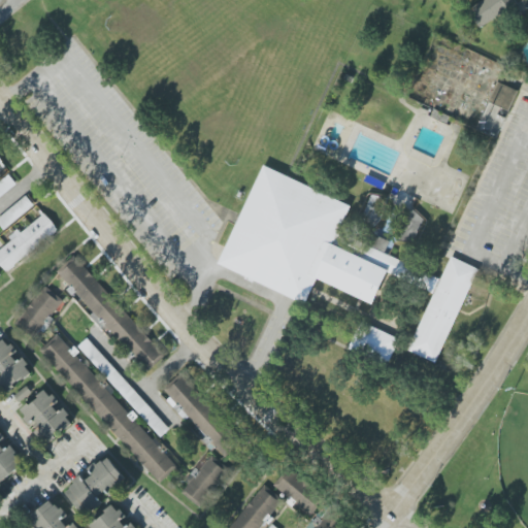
[(516,4),(513,0),(484,0),(468,10),(481,28),(516,4)]
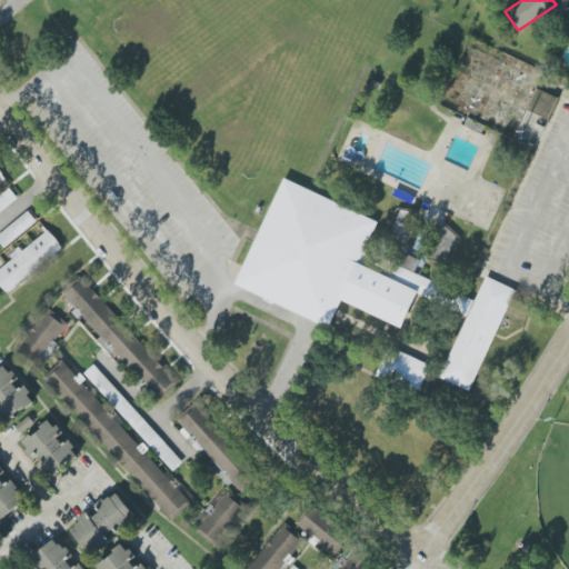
[(528,111),(549,120),(558,98),(537,89),(528,111)]
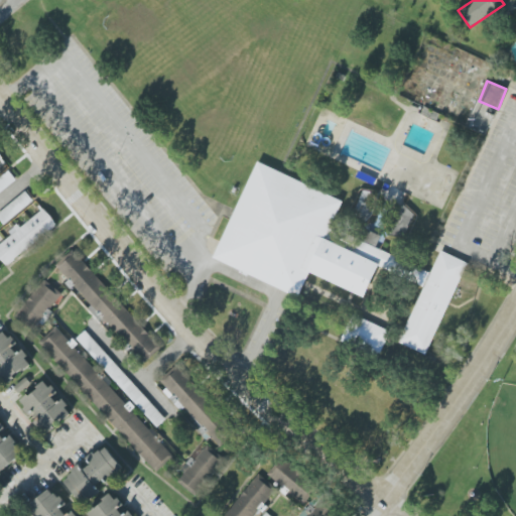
[(342,202),(283,173),(256,161),(215,255),(213,258),(290,294),(298,297),(310,273),(363,297),(356,315),(352,313),(340,343),(378,362),(387,341),(390,336),(398,340),(397,344),(425,357),(466,268),(468,264),(440,250),(438,255),(429,274),(376,248),(381,236),(369,230),(363,242),(332,226),(342,202)]
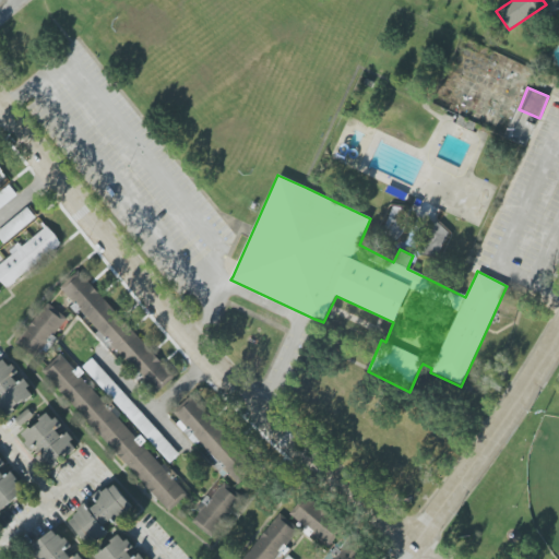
[(0,192),(0,209),(18,195),(9,185),(0,192)]
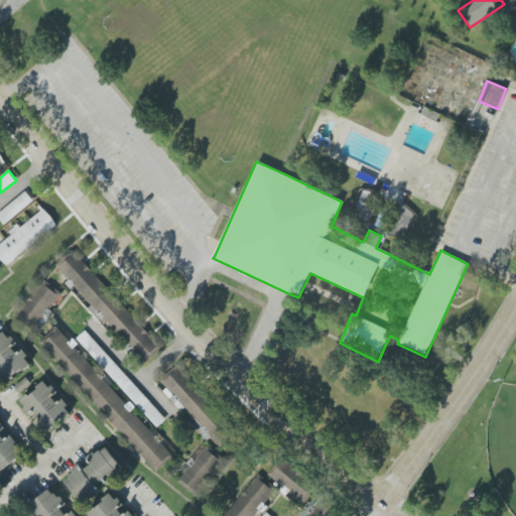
[(380,196),(364,189),(354,217),(370,222),(380,196)]
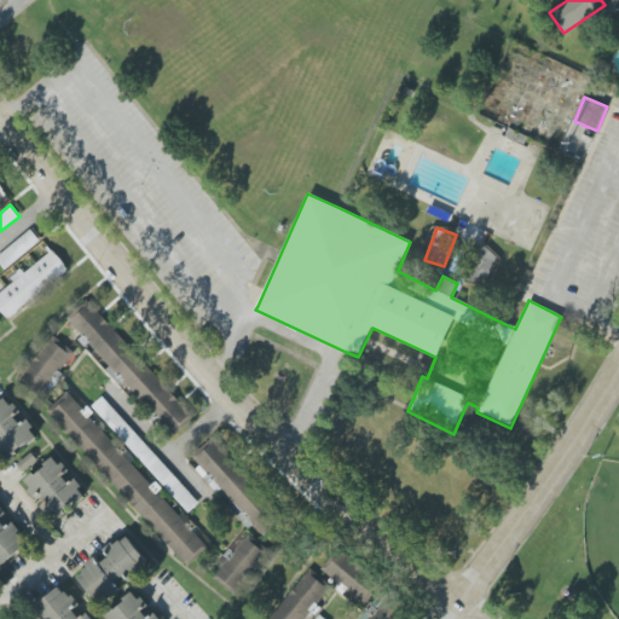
[(40,241),(30,230),(0,255),(0,264),(5,270),(40,241)]
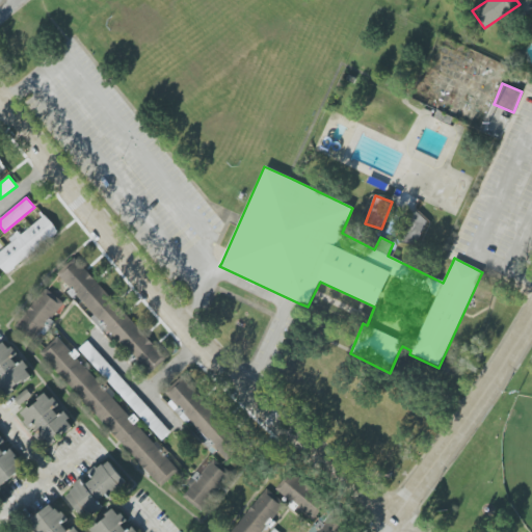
[(429,219),(411,210),(398,239),(417,247),(429,219)]
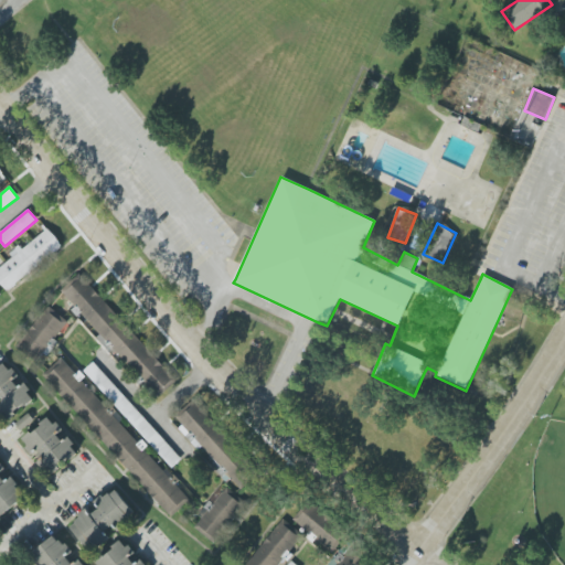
[(21,251),(21,249),(0,266),(0,283),(7,291),(63,246),(49,228),(21,251)]
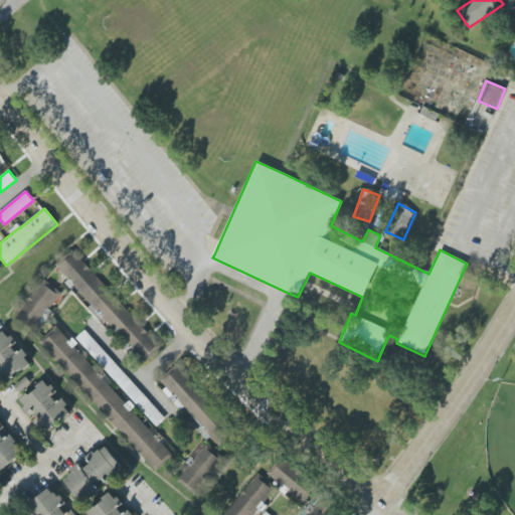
[(161,348),(75,250),(58,266),(144,362),(161,348)]
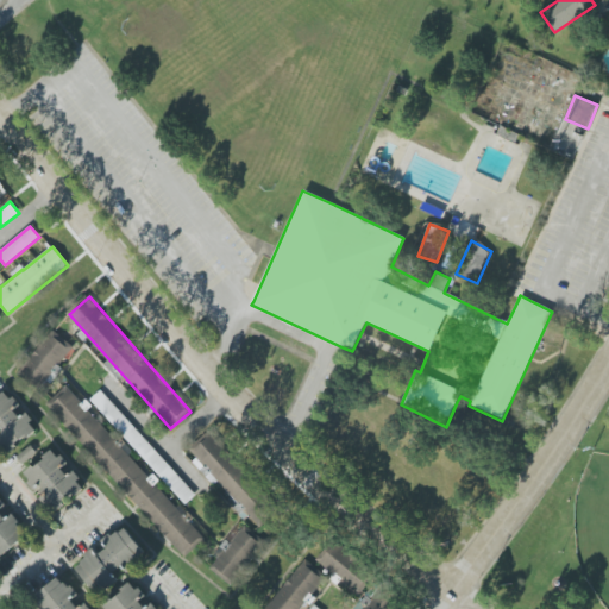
[(71,349),(50,332),(19,371),(39,389),(71,349)]
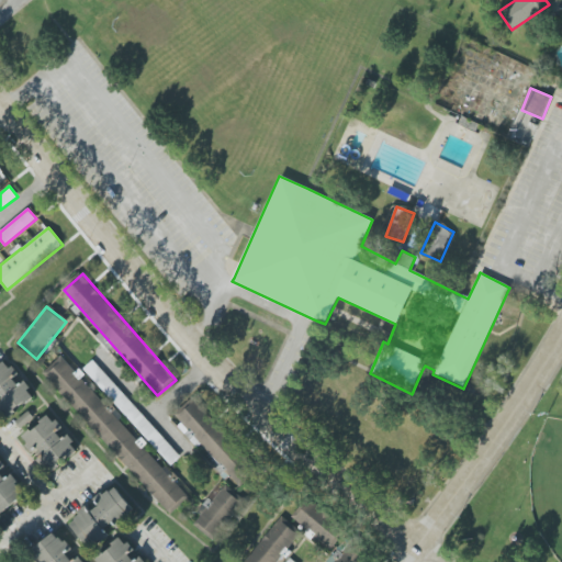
[(81,378),(81,377),(62,356),(42,373),(170,515),(189,497),(81,378)]
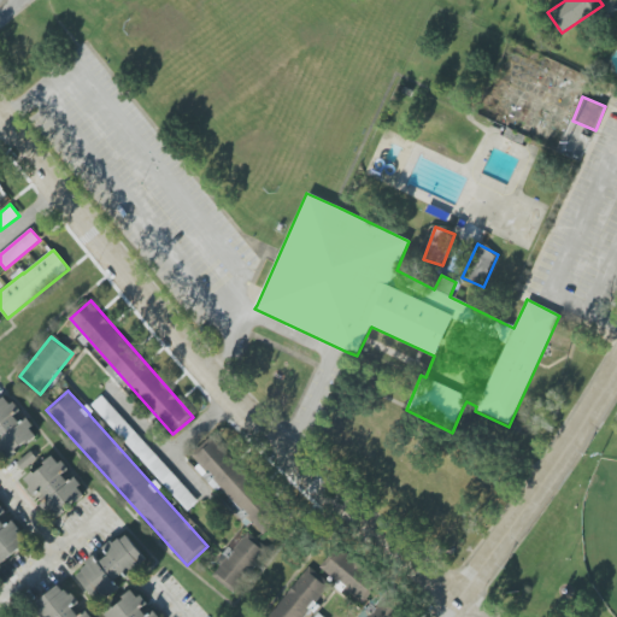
[(92,405),(188,511),(198,503),(103,395),(92,405)]
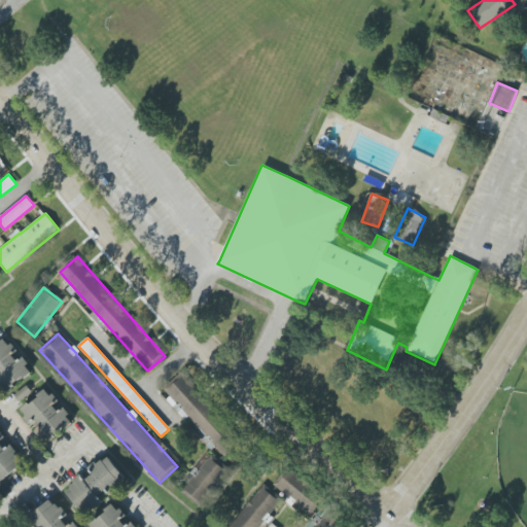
[(32,373),(16,352),(7,340),(0,344),(0,387),(4,393),(32,373)]
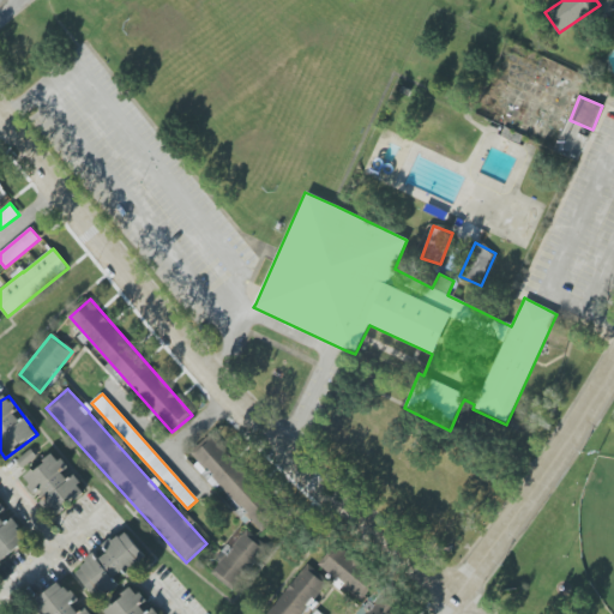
[(263,531),(282,515),(211,438),(192,455),(263,531)]
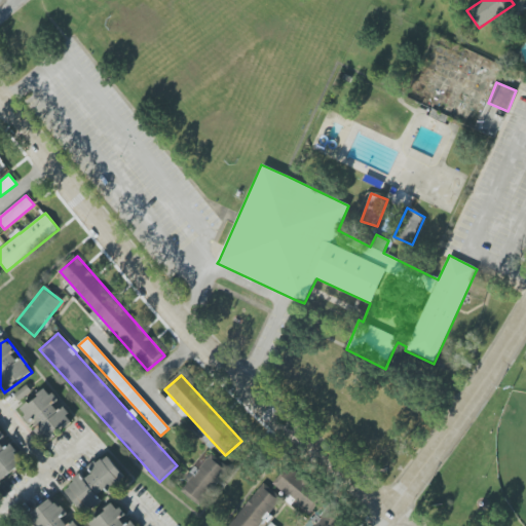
[(31,392),(28,386),(15,393),(19,400),(31,392)]
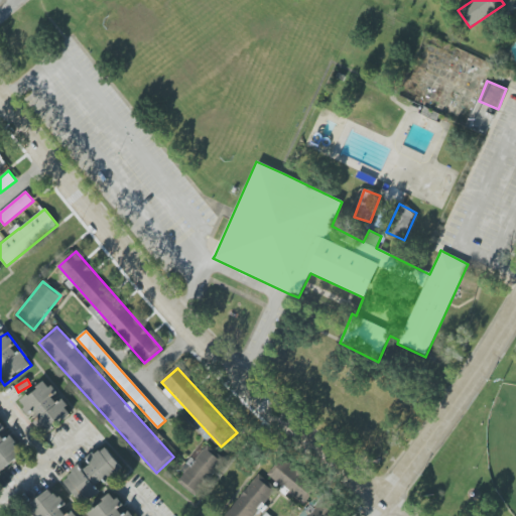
[(19,400),(32,418),(33,418),(44,433),(71,415),(56,394),(47,381),(19,400)]
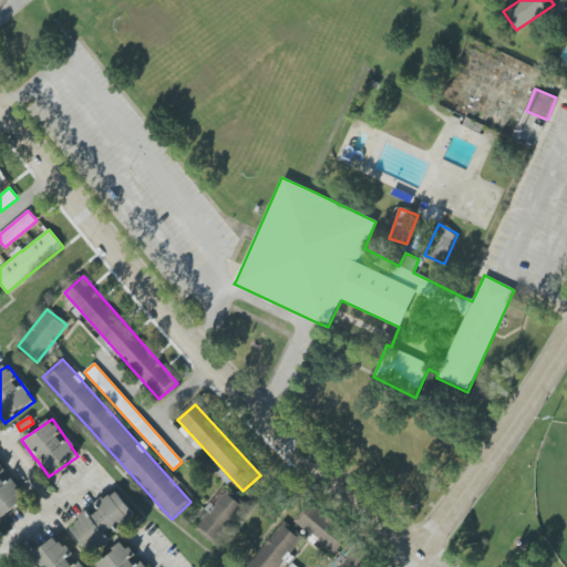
[(23,497),(21,495),(18,488),(1,475),(4,471),(2,466),(0,464),(0,516),(1,517),(12,513),(23,497)]
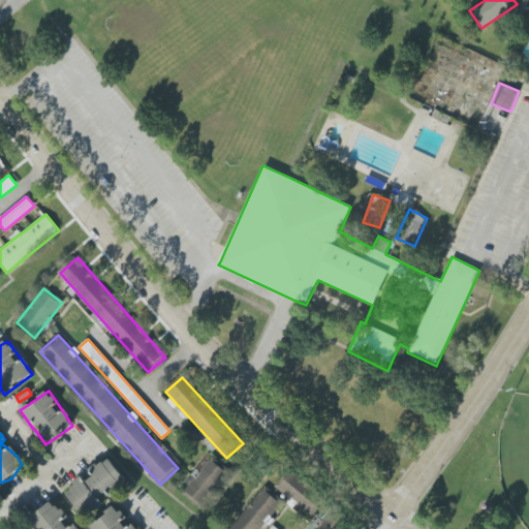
[(129,484),(107,457),(89,472),(93,476),(86,481),(82,477),(65,492),(85,516),(110,496),(111,498),(129,484)]
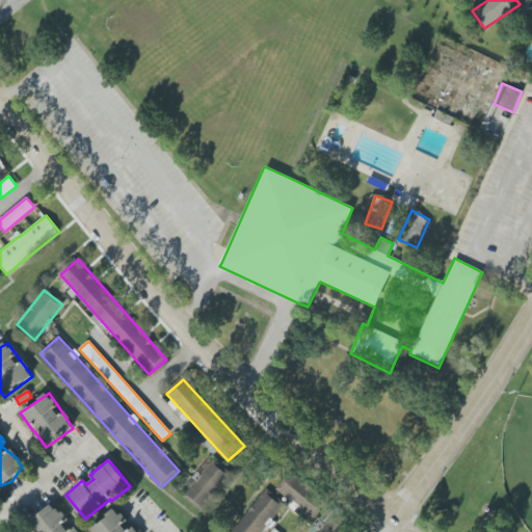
[(182,496),(202,511),(229,476),(209,461),(182,496)]
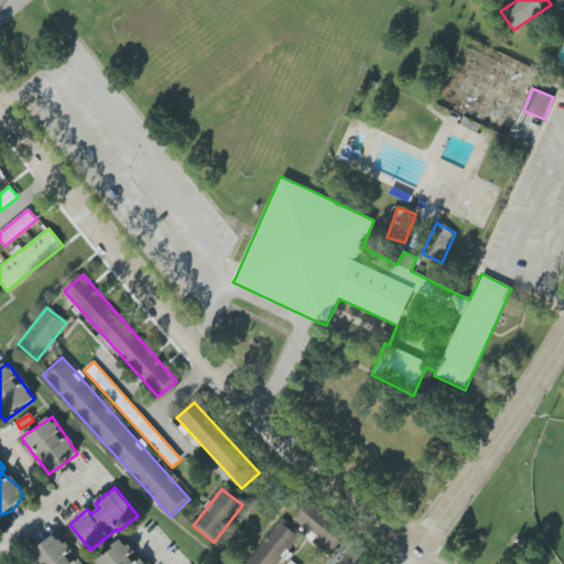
[(291,522),(336,552),(350,530),(305,501),(291,522)]
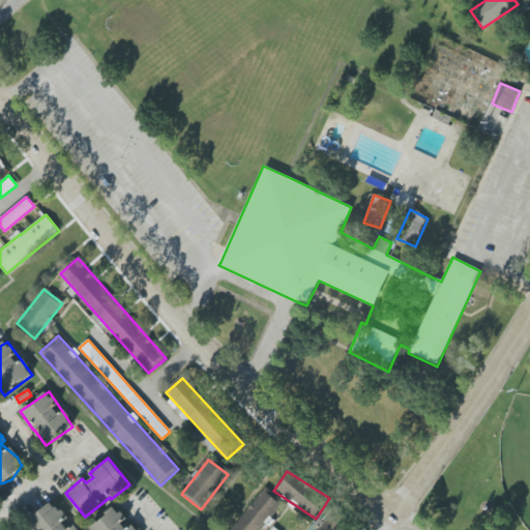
[(227,529),(257,529),(280,498),(260,484),(227,529)]
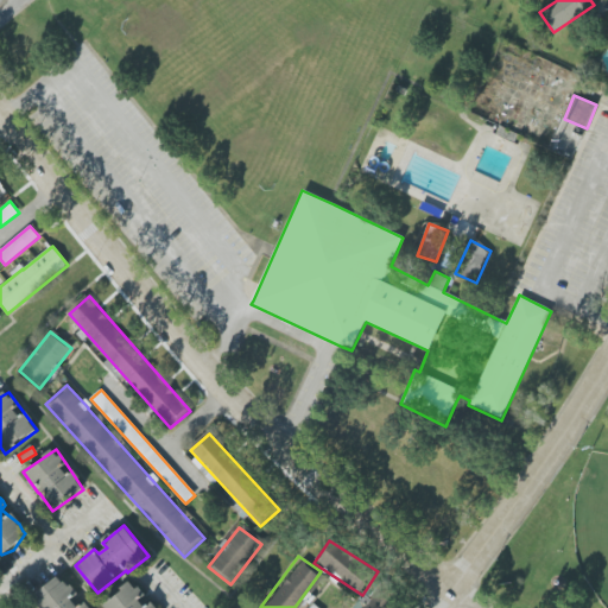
[(31,599),(38,607),(87,607),(83,603),(80,594),(74,587),(59,576),(31,599)]
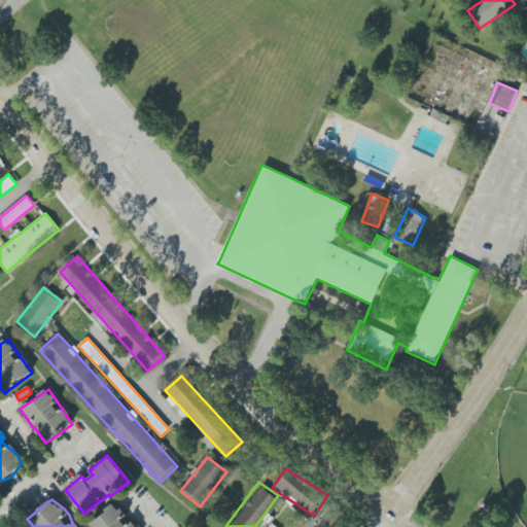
[(92,523),(94,526),(134,526),(115,503),(92,523)]
